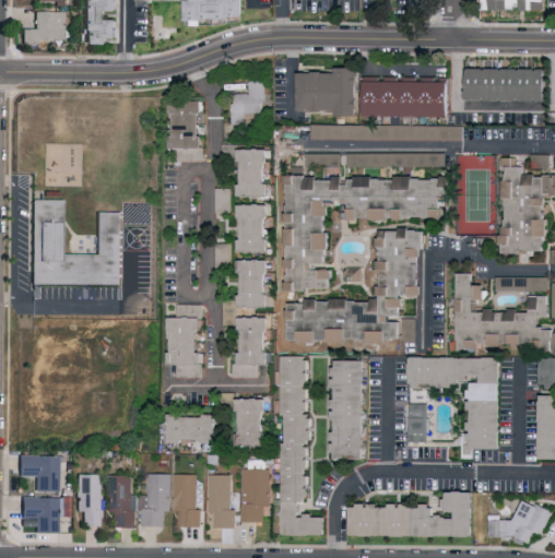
[(83,0),(84,46),(106,45),(106,38),(115,38),(115,21),(105,21),(105,11),(116,11),(115,0),(83,0)]
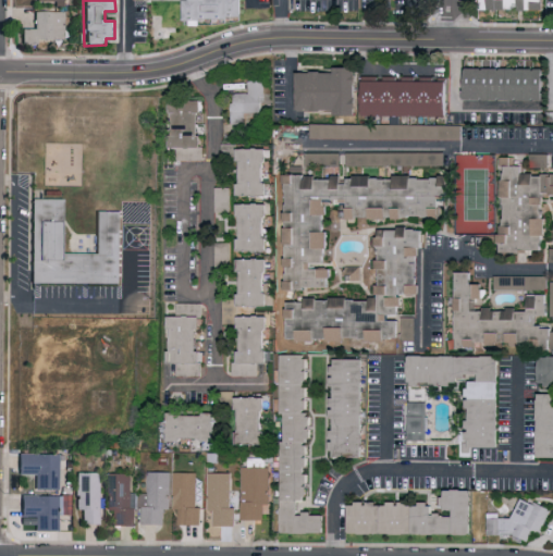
[(182,19),(241,20),(240,0),(187,0),(183,0),(182,19)]
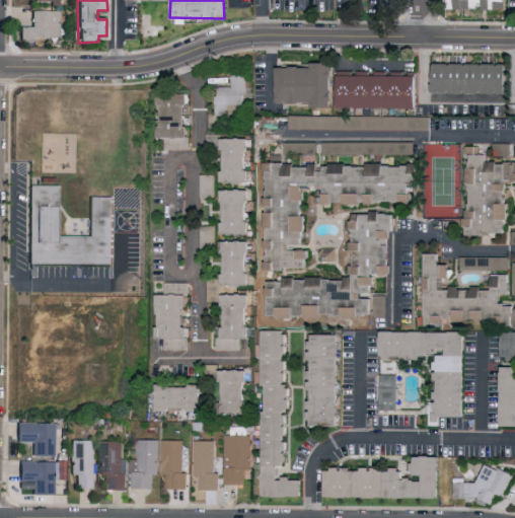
[(504,10),(503,0),(444,0),(444,8),(483,8),(483,10),(504,10)]
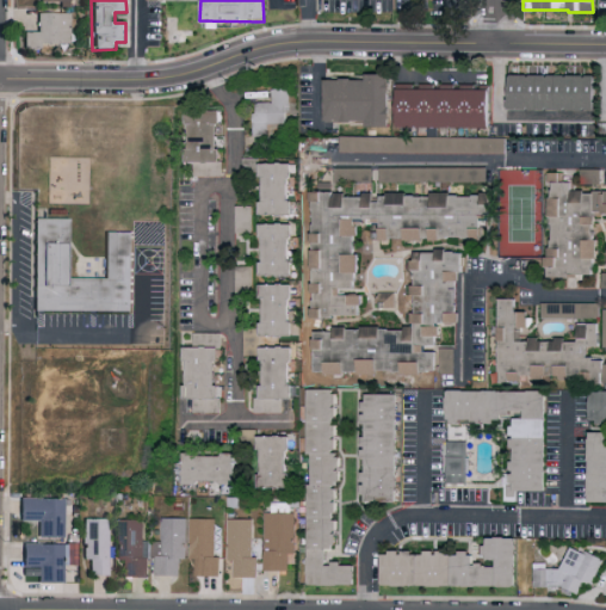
[(67,13),(33,12),(33,31),(20,31),(20,45),(67,45),(67,13)]
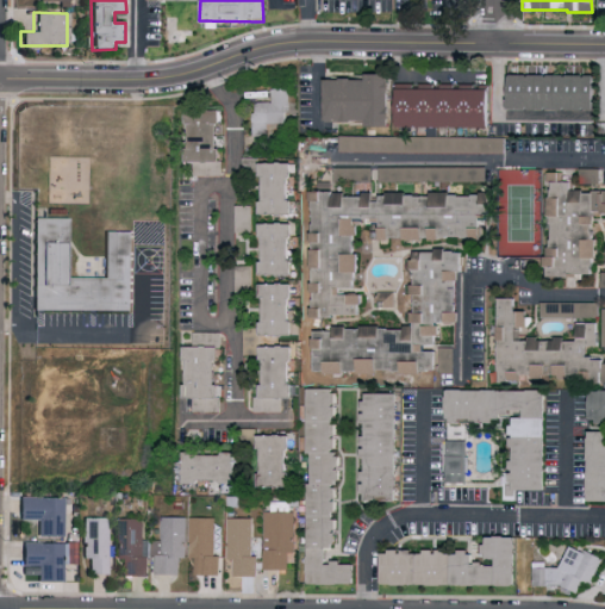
[(323,123),(363,123),(363,128),(386,128),(387,75),(363,75),(363,80),(324,80),(323,123)]
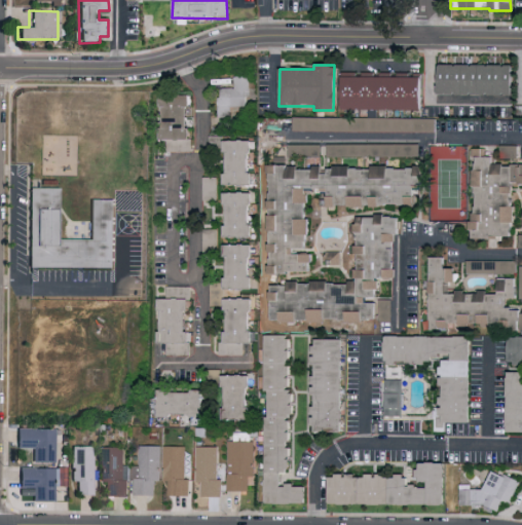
[(512,65),(438,65),(438,96),(512,96),(512,65)]
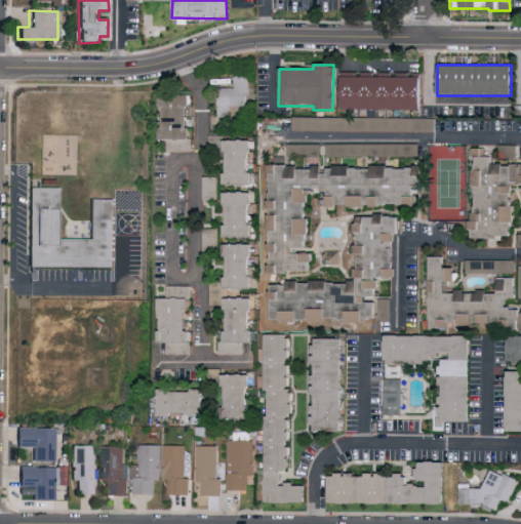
[(339,110),(419,110),(419,77),(415,77),(415,73),(339,73),(339,110)]
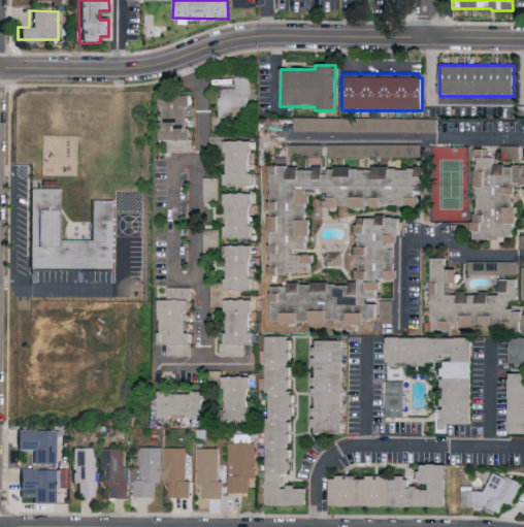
[(228,106),(247,106),(247,76),(232,77),(232,88),(217,89),(218,118),(229,117),(228,106)]
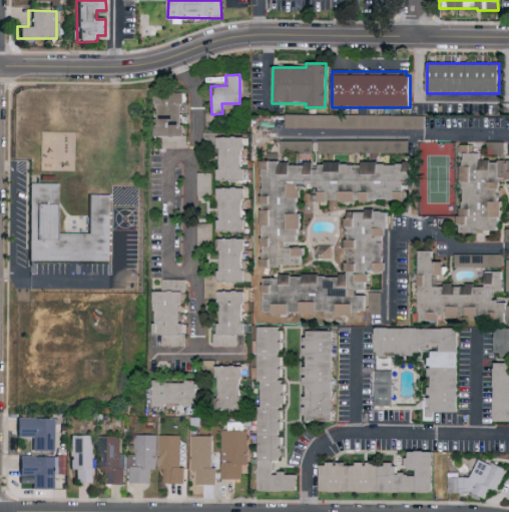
[(182,148),(182,93),(156,93),(155,148),(182,148)]
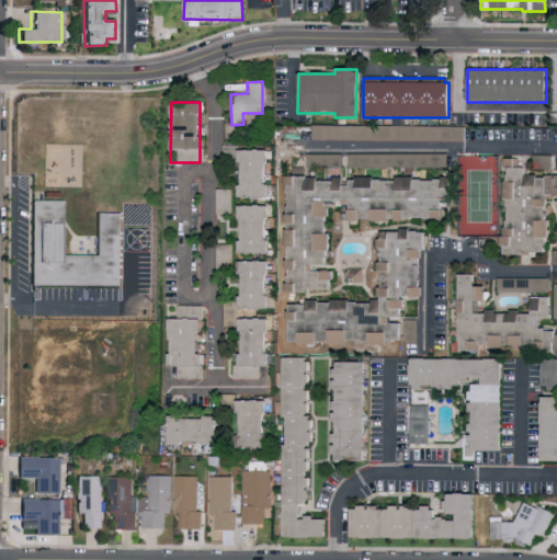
[(461,127),(310,125),(309,139),(461,141),(461,127)]
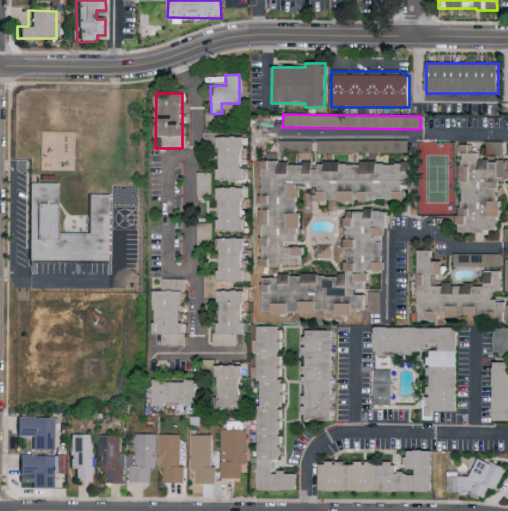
[(241,179),(241,137),(217,137),(218,179),(241,179)]
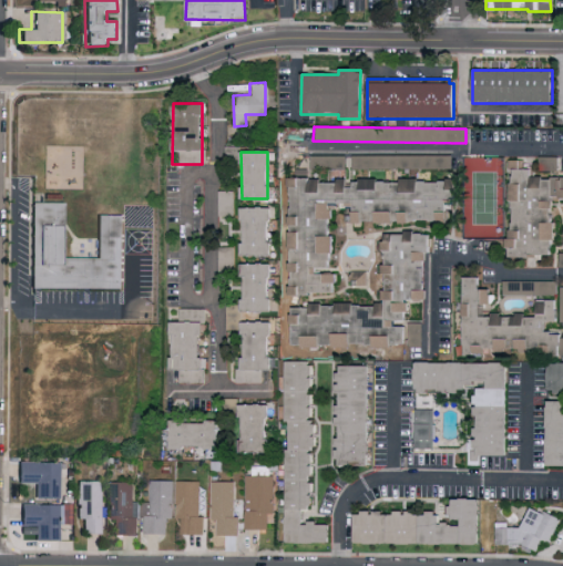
[(449,156),(350,155),(350,168),(449,170),(449,156)]
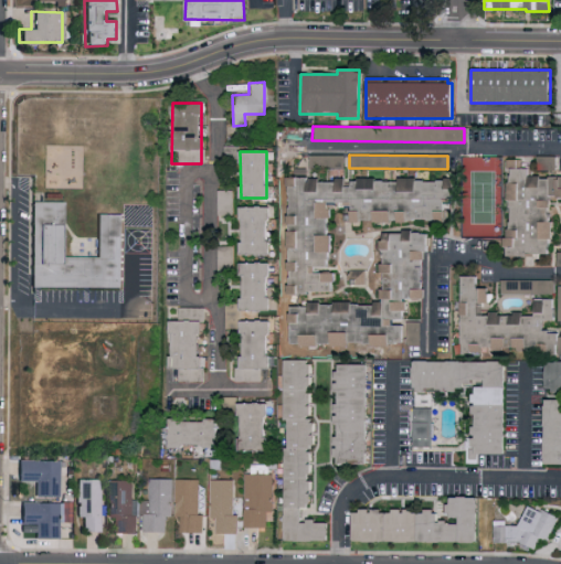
[(553,157),(535,156),(535,170),(553,171),(553,157)]
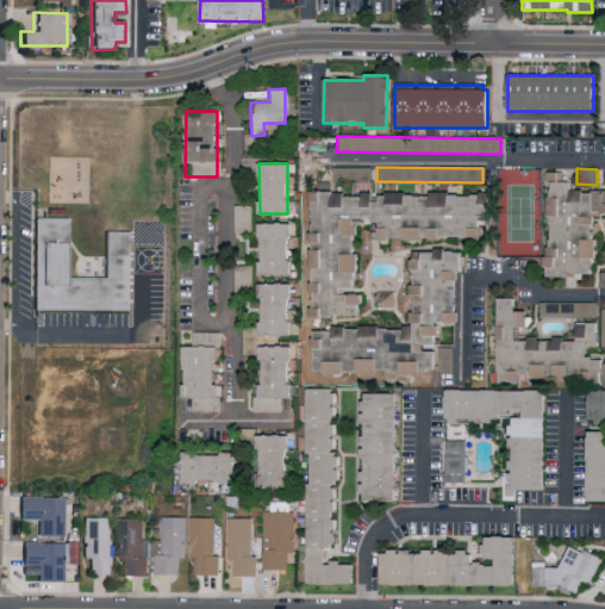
[(604,190),(569,192),(569,181),(547,182),(549,277),(568,277),(567,274),(593,274),(591,213),(604,212),(604,190)]
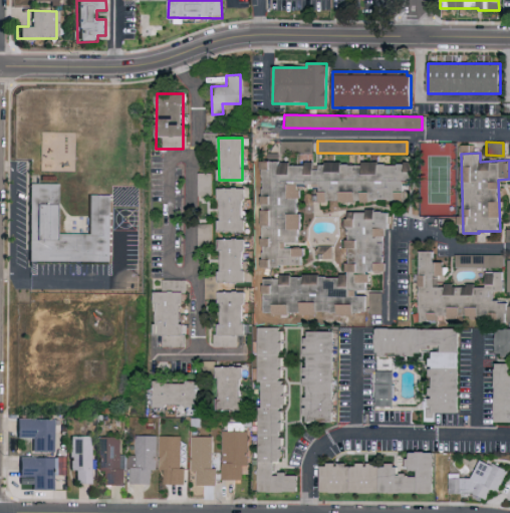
[(261,266),(302,266),(303,247),(286,247),(286,243),(299,243),(299,184),(309,184),(309,200),(394,201),(394,189),(403,189),(403,185),(412,185),(412,163),(315,163),(261,162),(261,266)]
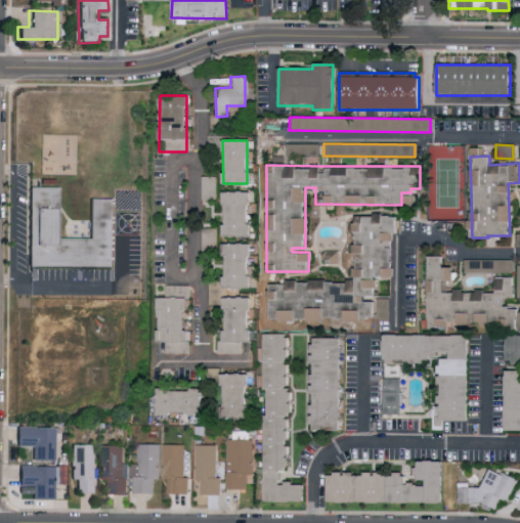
[(212,176),(199,176),(199,201),(212,200),(212,176)]
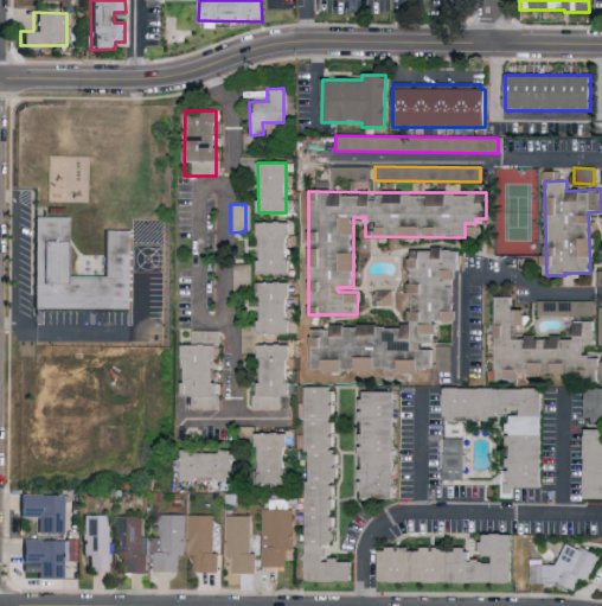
[(257,221),(258,273),(286,273),(286,221),(257,221)]
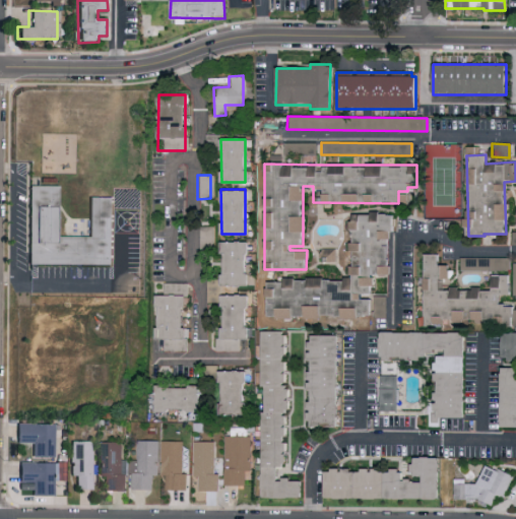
[(107,200),(107,267),(24,267),(24,191),(54,191),(53,240),(85,240),(85,200),(107,200)]
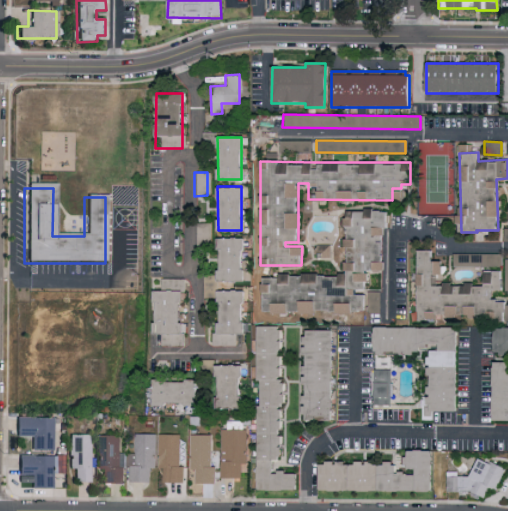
[(262,311),(365,312),(365,313),(378,313),(378,292),(365,292),(366,270),(383,270),(384,210),(345,210),(344,248),(347,248),(347,262),(343,262),(343,274),(278,273),(278,277),(263,277),(262,311)]
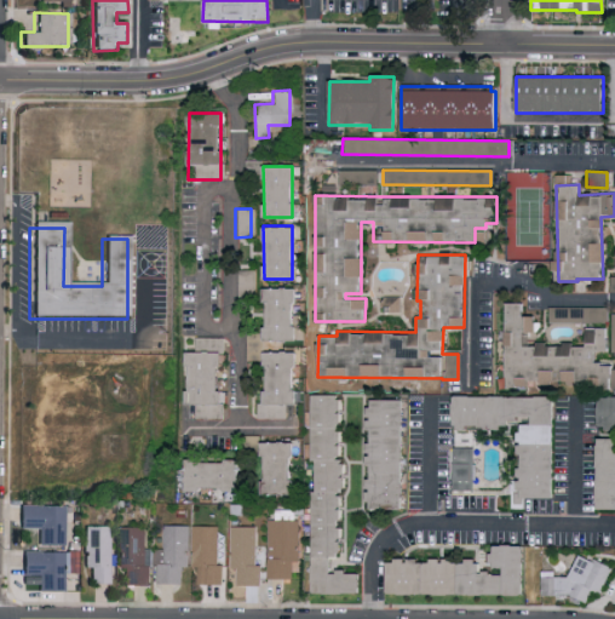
[(263,288),(264,340),(293,339),(292,288),(263,288)]
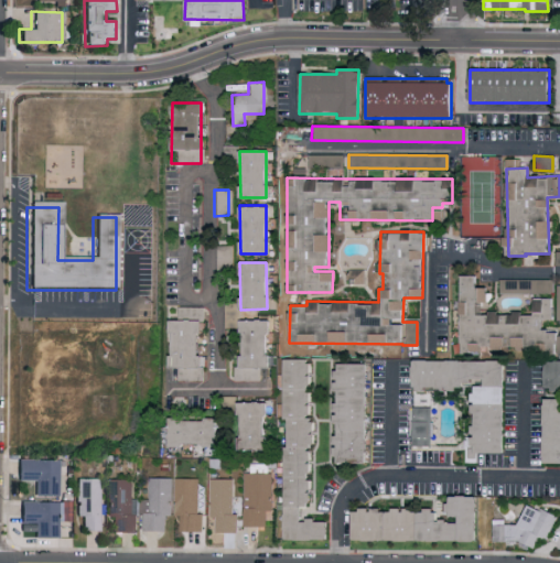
[(559,353),(559,333),(541,332),(541,320),(551,320),(552,299),(531,298),(531,314),(477,312),(477,302),(486,302),(487,287),(476,287),(476,275),(463,274),(460,348),(559,353)]
